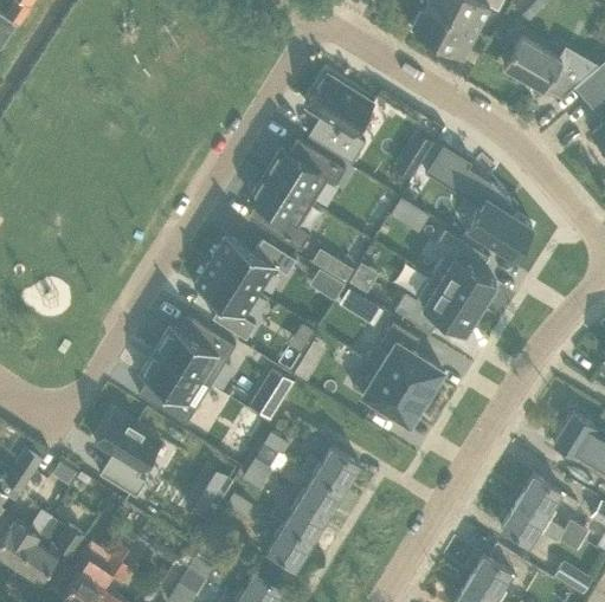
[(0,50),(1,51),(18,25),(21,27),(32,11),(30,8),(15,0),(5,17),(0,13),(0,50)]
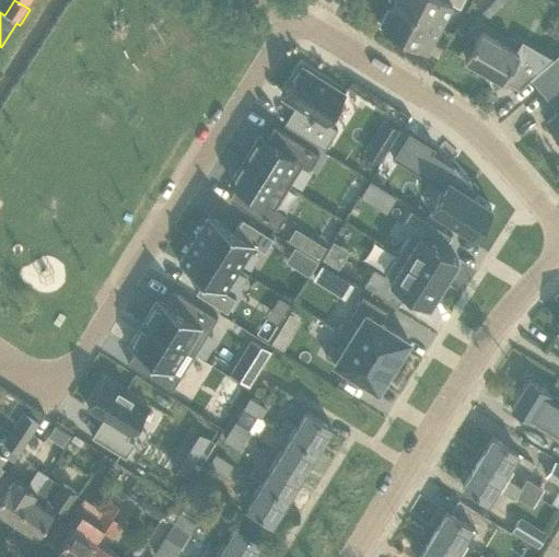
[(398,0),(383,31),(428,55),(453,7),(461,11),(466,0),(398,0)]
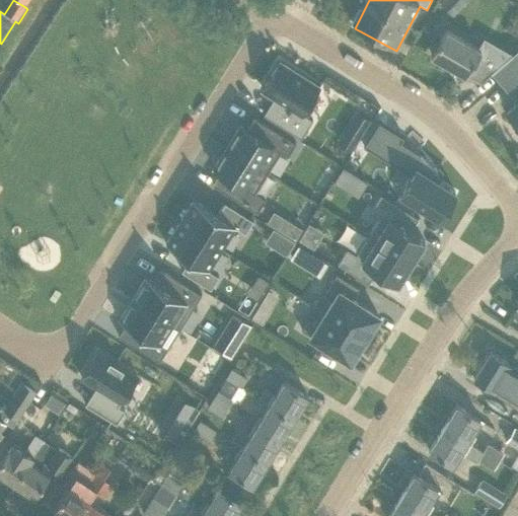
[(482,84),(493,75),(498,71),(497,70),(513,57),(488,43),(483,52),(447,31),(432,57),(467,77),(468,77),(482,84)]
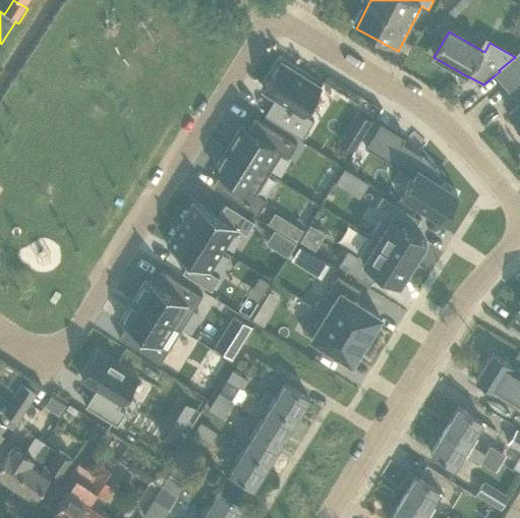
[(519,52),(515,57),(499,70),(500,71),(495,75),(519,105),(519,107),(509,116),(519,128),(519,52)]
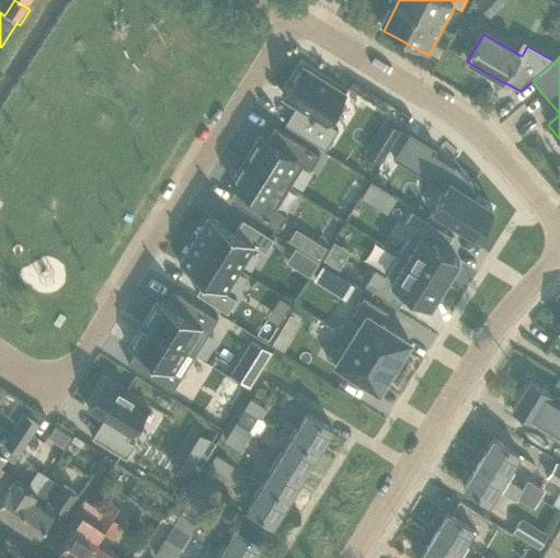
[(303,68),(282,101),(297,111),(286,126),(327,151),(338,133),(329,127),(347,97),(303,68)]
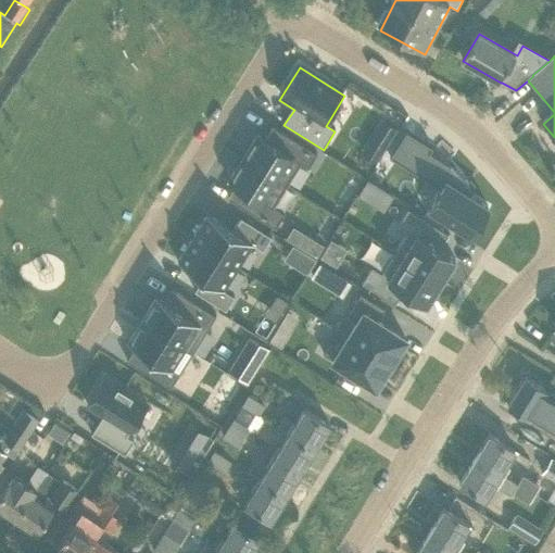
[(387,125),(367,158),(377,164),(398,132),(387,125)]
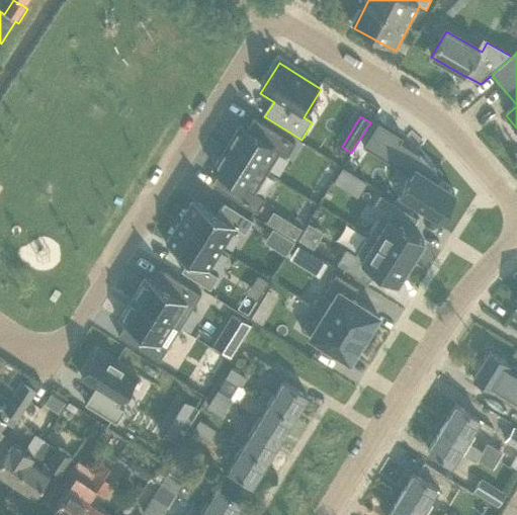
[(306,145),(264,120),(257,133),(249,127),(236,150),(278,174),(291,153),(297,157),(306,145)]
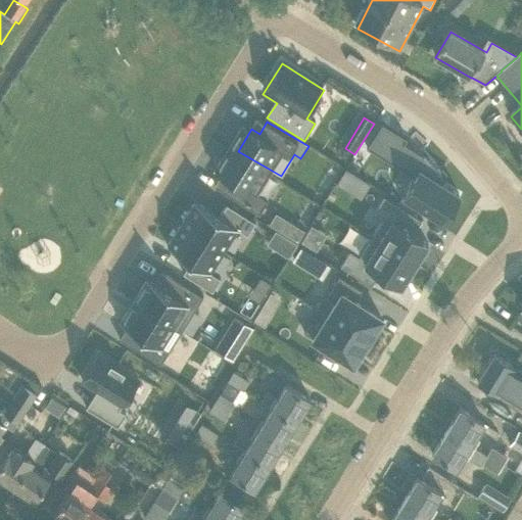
[(383,126),(367,150),(415,180),(405,197),(401,201),(425,216),(427,211),(443,222),(460,197),(442,186),(446,180),(425,155),(423,157),(405,146),(408,141),(383,126)]
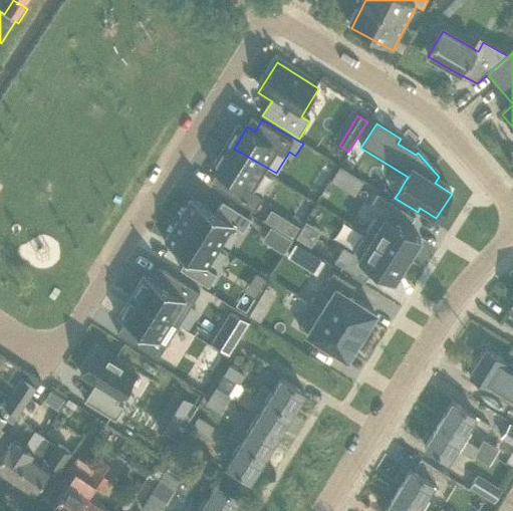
[(276,173),(234,149),(221,170),(229,174),(222,187),(262,211),(269,199),(263,195),(276,173)]
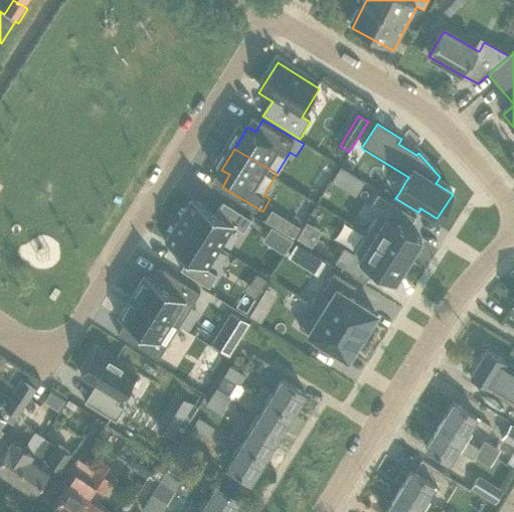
[(341,169),(332,183),(356,197),(364,184),(341,169)]
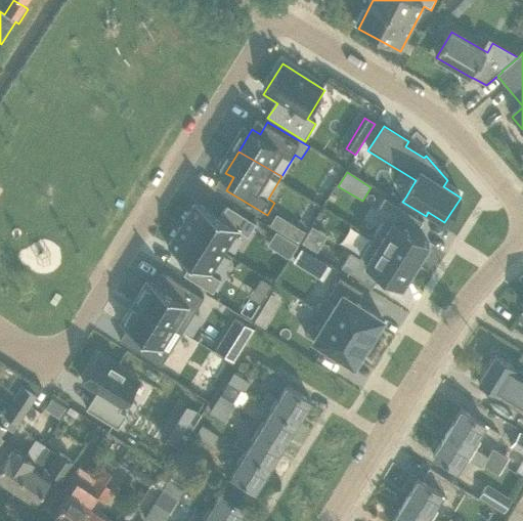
[(385,221),(373,241),(417,268),(430,247),(415,237),(423,223),(385,200),(376,215),(385,221)]
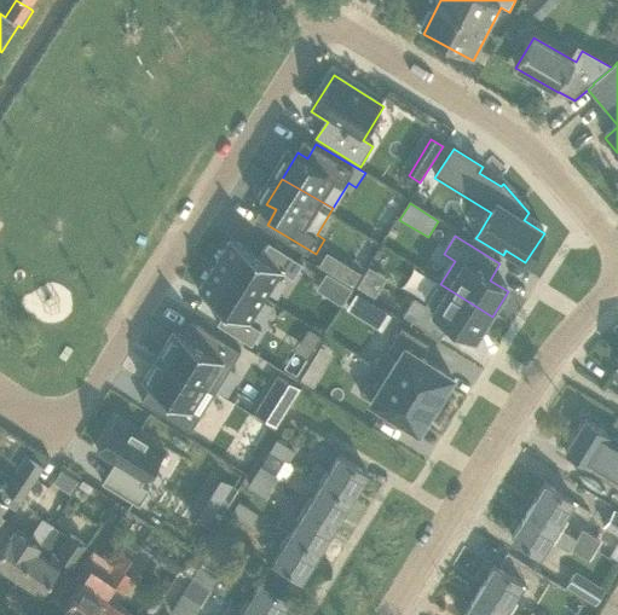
[(231,242),(215,268),(266,300),(283,274),(294,282),(304,266),(270,244),(260,260),(231,242)]
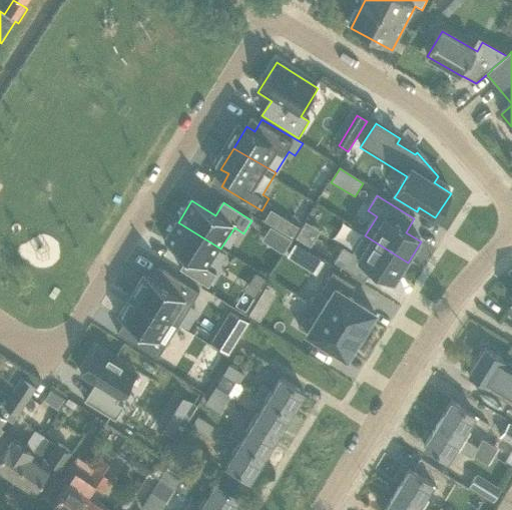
[(178,222),(164,243),(188,259),(180,272),(208,290),(216,277),(207,271),(220,248),(178,222)]
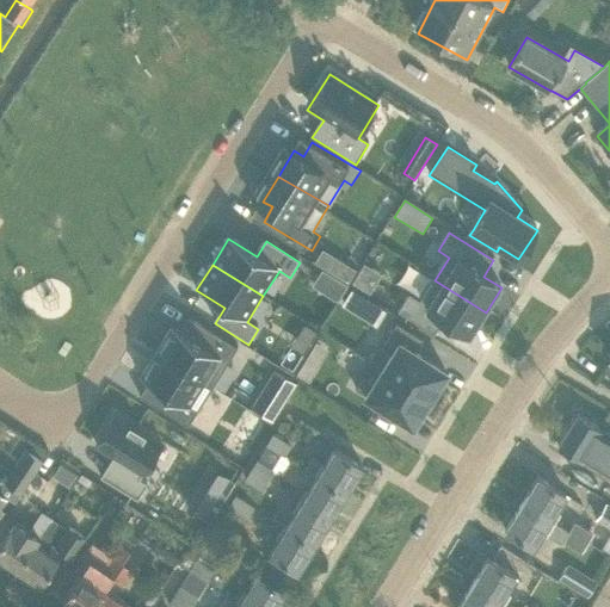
[(410,296),(399,314),(408,320),(435,336),(445,321),(470,336),(486,313),(435,280),(420,303),(410,296)]
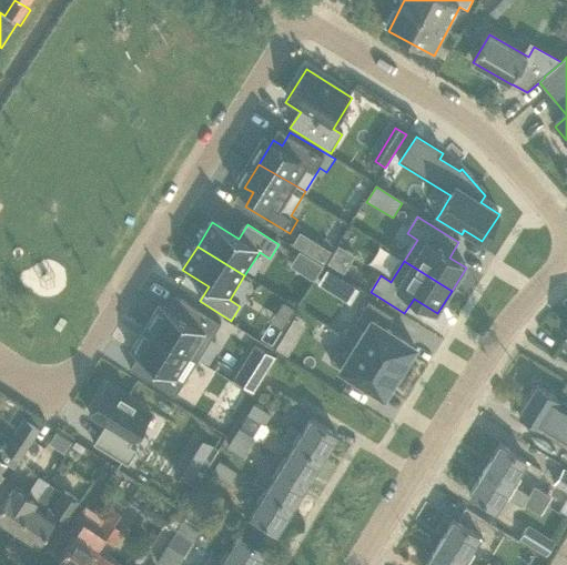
[(334,296),(342,283),(326,273),(319,286),(334,296)]
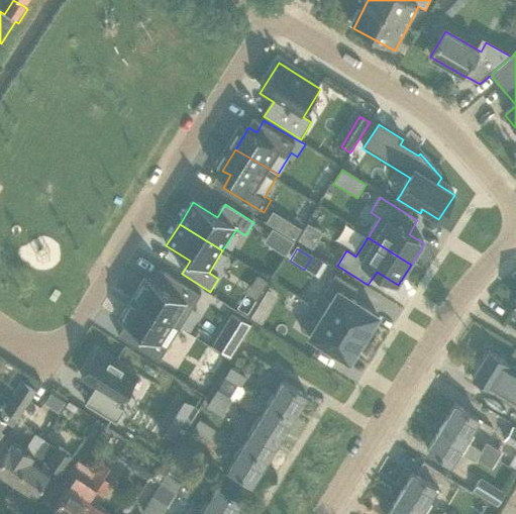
[(210,301),(170,276),(162,288),(155,283),(141,305),(183,330),(195,309),(202,313),(210,301)]
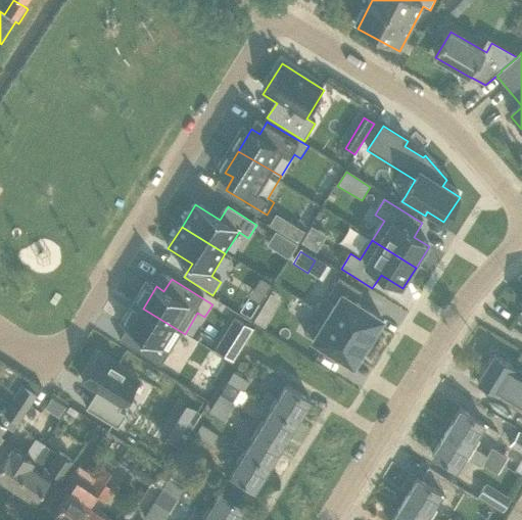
[(333,290),(326,300),(336,306),(329,319),(368,343),(382,321),(333,290)]
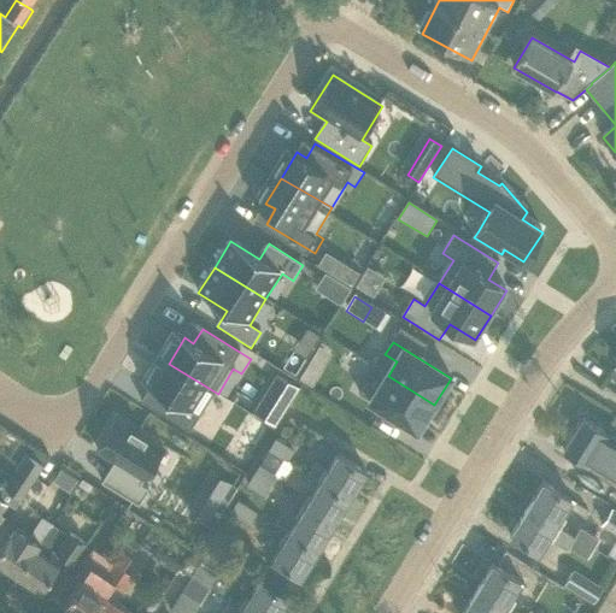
[(218,394),(169,364),(153,389),(162,395),(153,410),(201,440),(226,400),(218,394)]
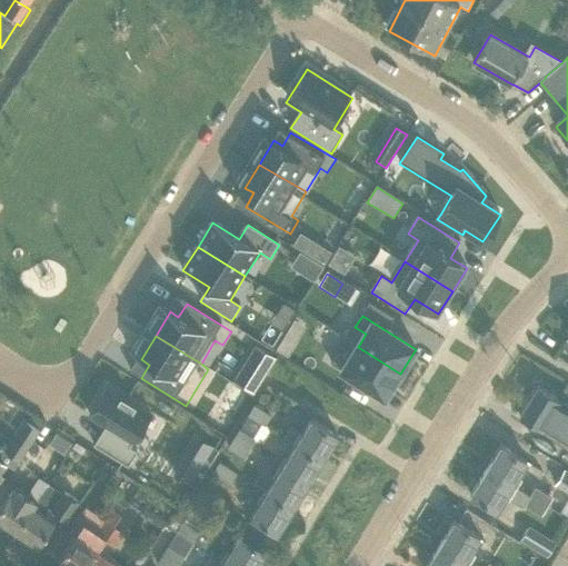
[(277,353),(288,359),(298,344),(287,337),(277,353)]
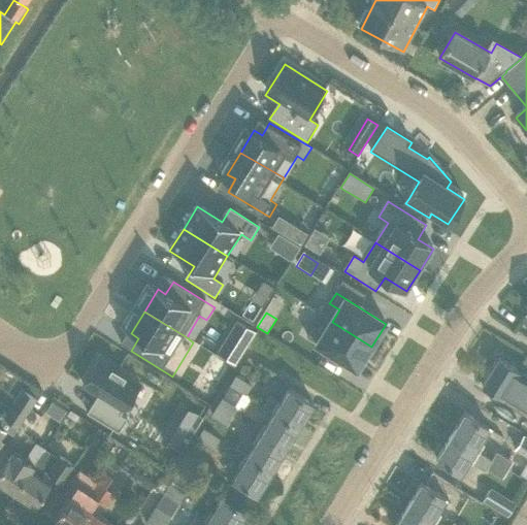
[(315,328),(307,338),(357,369),(371,347),(332,322),(324,334),(315,328)]
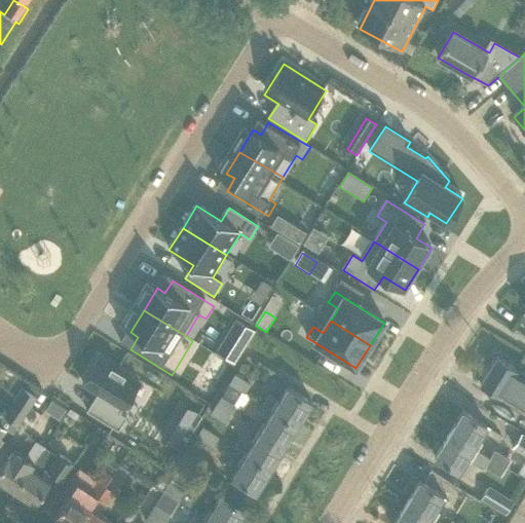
[(237,323),(231,333),(241,339),(248,343),(254,333),(248,329),(237,323)]
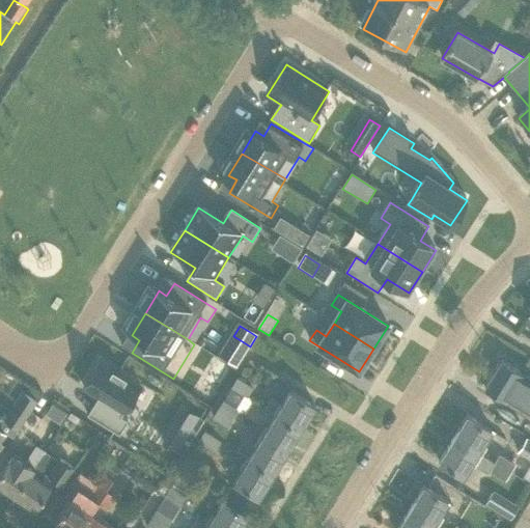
[(102,362),(84,389),(104,401),(92,419),(120,437),(130,422),(122,418),(141,387),(102,362)]
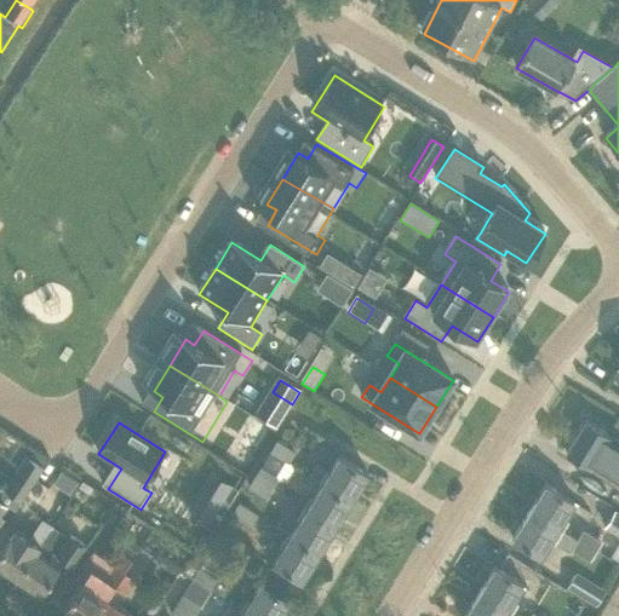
[(591,468),(618,484),(618,442),(586,422),(567,454),(591,468)]
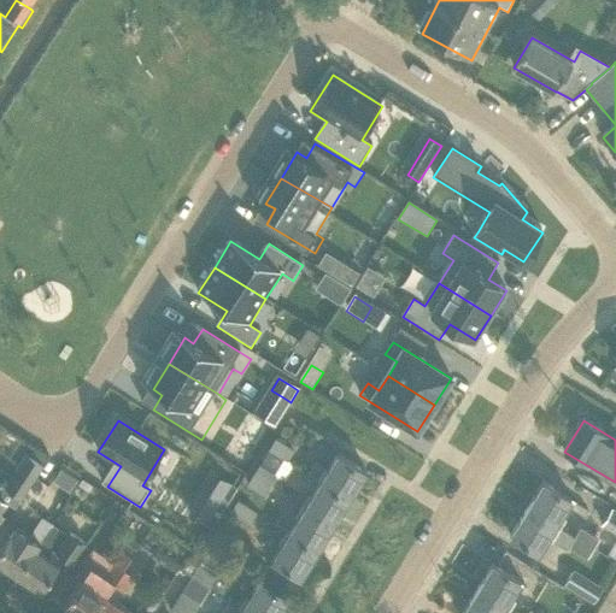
[(295,452),(276,441),(269,453),(288,464),(295,452)]
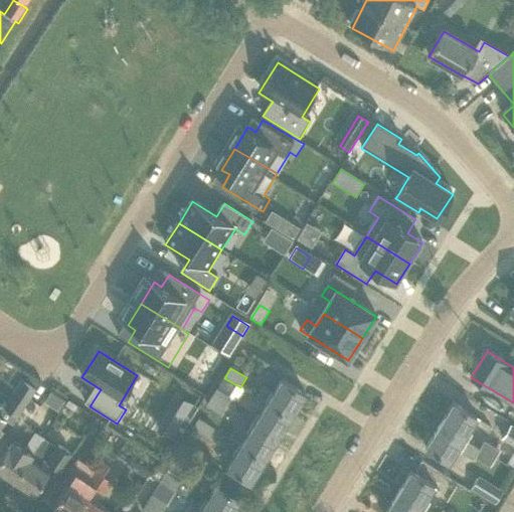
[(0,406),(0,424),(8,413),(17,419),(37,390),(23,381),(5,408),(1,406),(0,406)]
